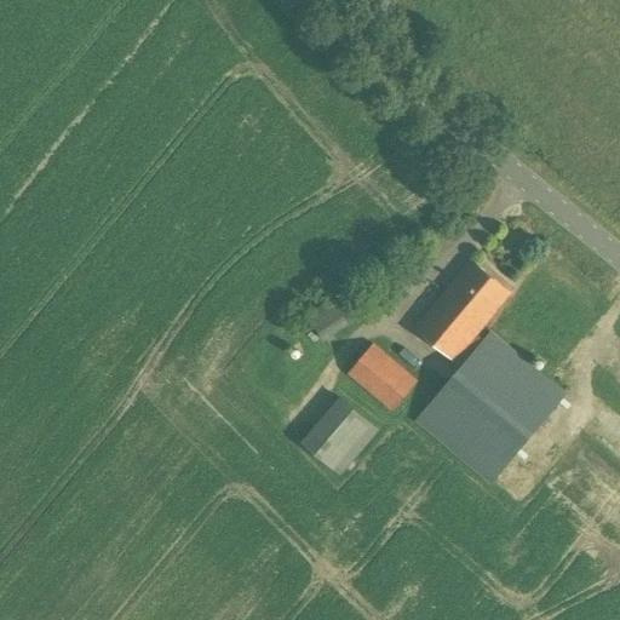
[(454,361),(510,293),(471,260),(415,328),(454,361)]
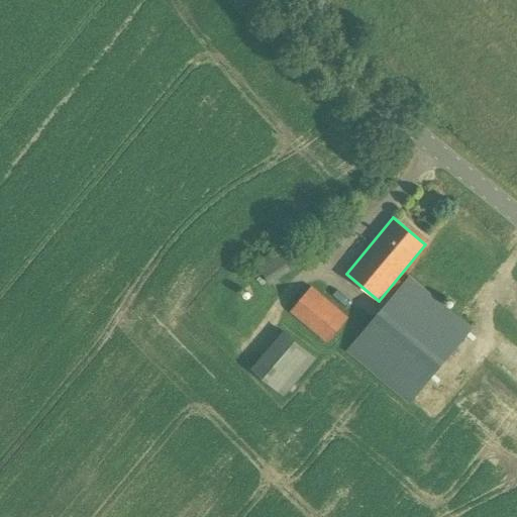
[(270,284),(311,256),(297,235),(255,263),(270,284)]
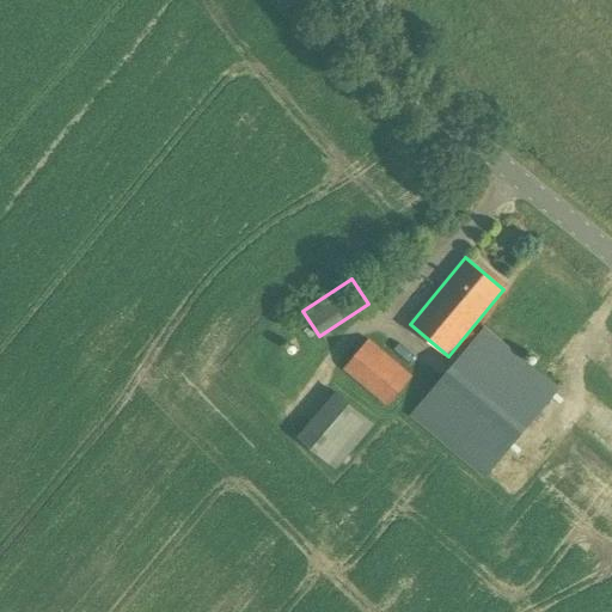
[(484,478),(560,389),(485,326),(409,416),(484,478)]
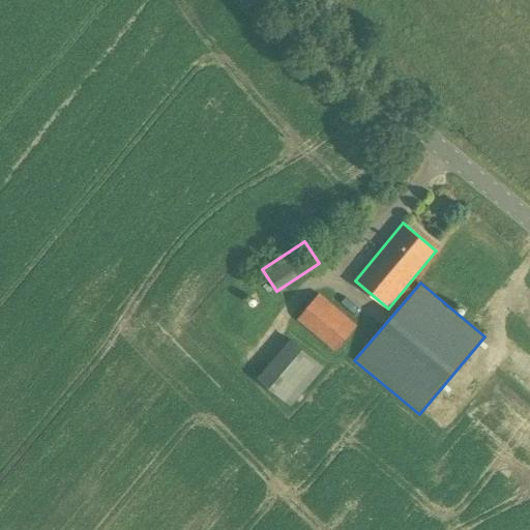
[(334,352),(357,326),(319,294),(297,320),(334,352)]
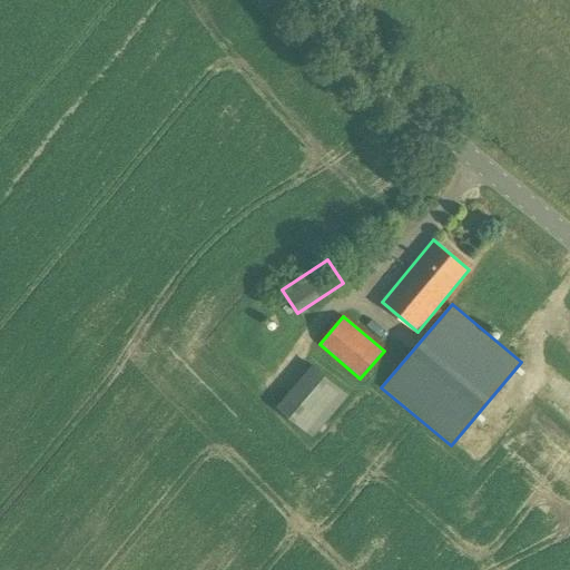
[(303,363),(271,410),(313,439),(345,393),(303,363)]
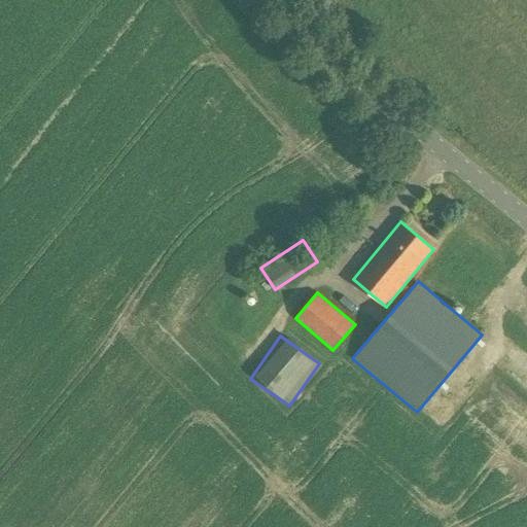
All buildings are outlined.
